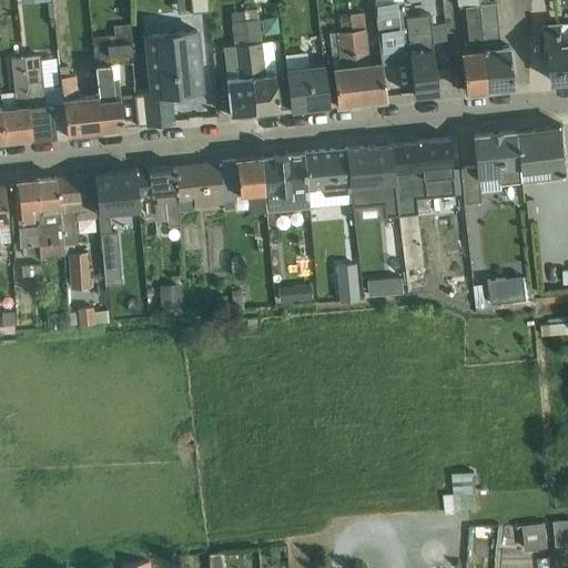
[(206,0),(175,0),(178,13),(208,11),(206,0)]
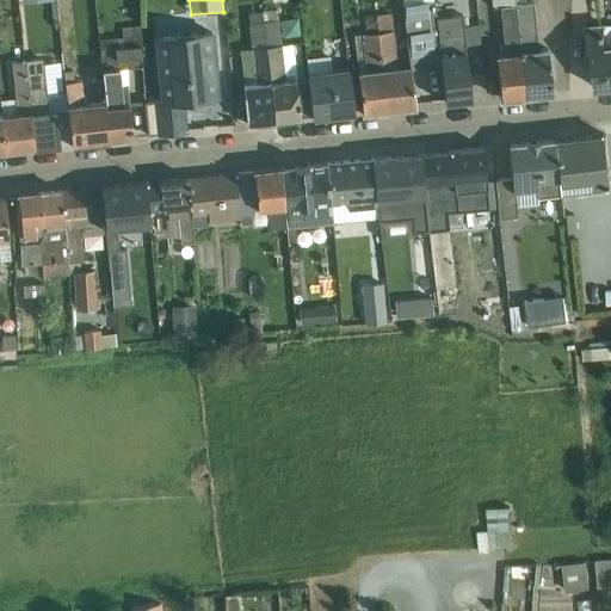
[(403,0),(411,67),(412,71),(442,67),(436,20),(433,0),(403,0)]
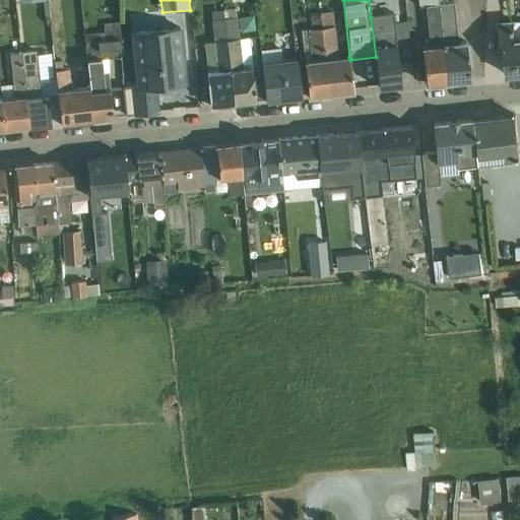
[(447,84),(438,0),(417,0),(419,9),(427,8),(430,49),(423,49),(426,86),(447,84)]
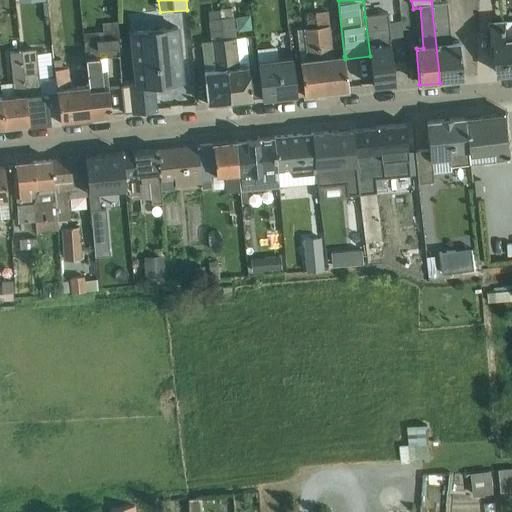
[(431,0),(440,83),(462,80),(461,64),(462,63),(460,43),(451,44),(447,0),(431,0)]
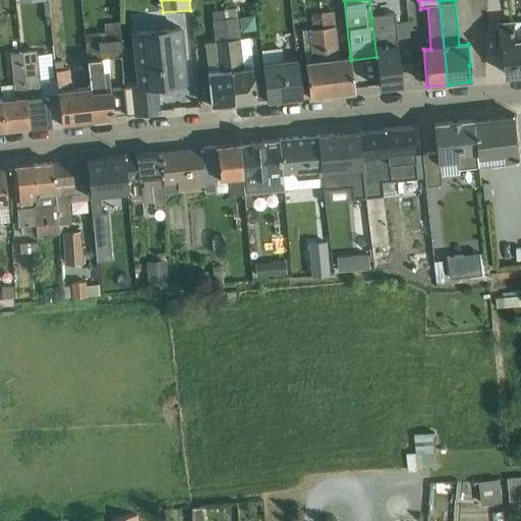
[(225,11),(234,106),(267,102),(264,77),(254,78),(250,40),(240,41),(237,10),(225,11)]
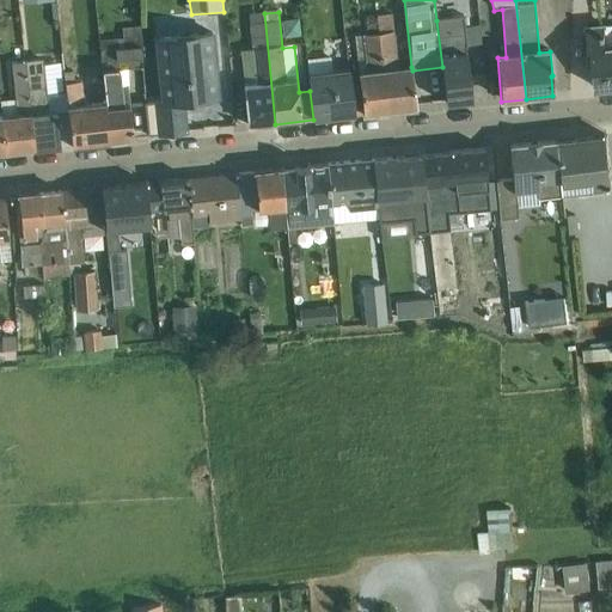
[(275,124),(264,13),(249,16),(252,51),(242,53),(249,127),(275,124)]
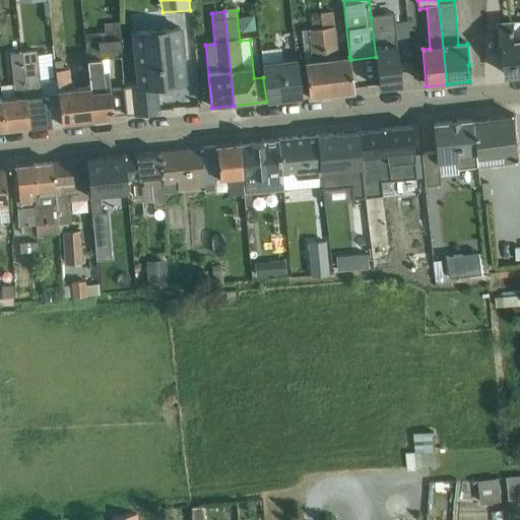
[(320,15),(329,95),(353,92),(350,60),(349,57),(337,59),(333,13),(320,15)]
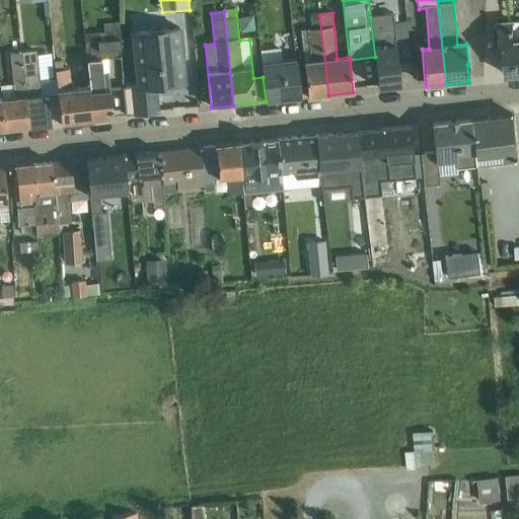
[(306,75),(308,97),(328,95),(319,15),(308,16),(310,31),(301,31),(306,75)]
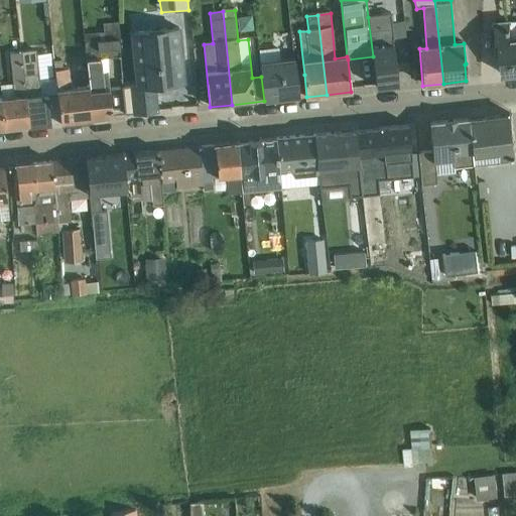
[(368,17),(373,56),(376,90),(398,87),(393,40),(392,24),(391,15),(368,17)]
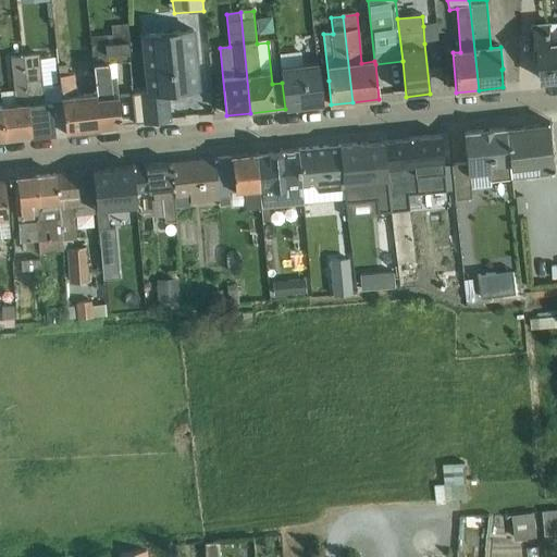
[(272,19),(256,21),(258,36),(274,35),(272,19)]
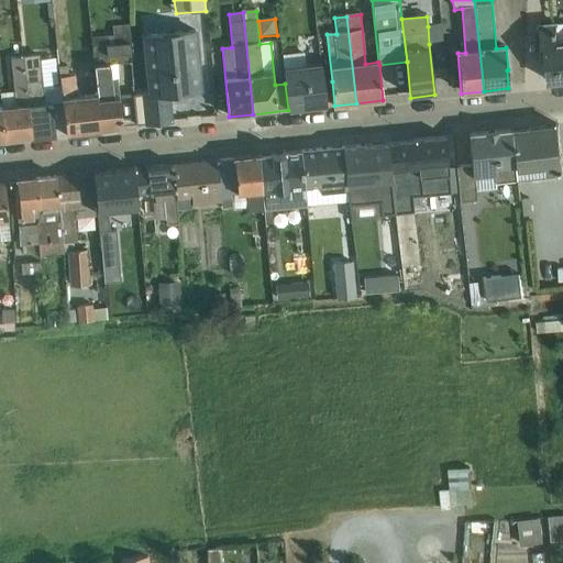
[(428,26),(429,44),(443,43),(441,24),(428,26)]
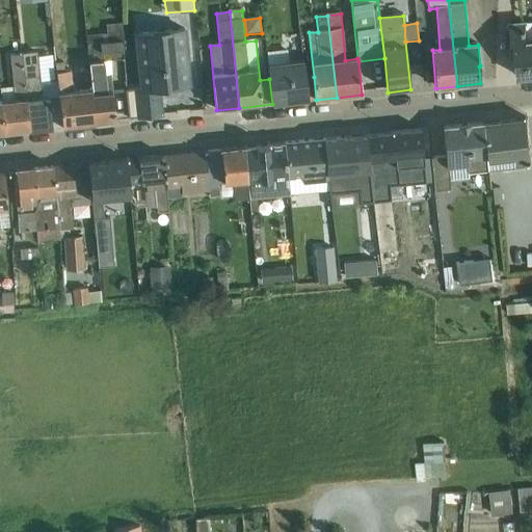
[(531,77),(531,24),(528,25),(527,23),(509,25),(512,52),(515,52),(519,79),(531,77)]
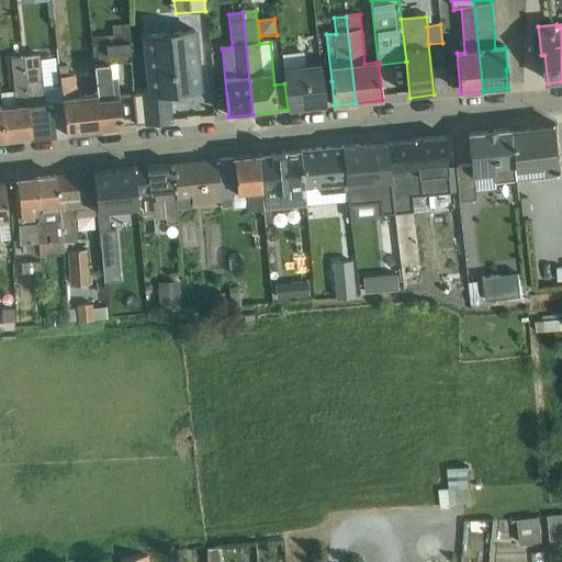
[(96,74),(101,131),(122,128),(116,64),(131,64),(128,25),(112,25),(112,36),(91,38),(96,74)]
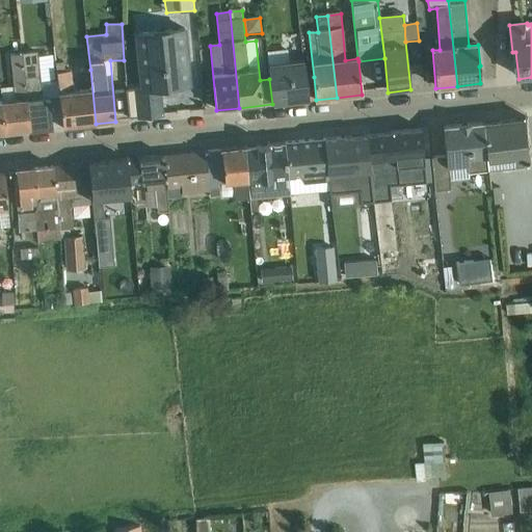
[(139,88),(126,89),(128,120),(162,116),(159,89),(190,86),(185,30),(135,34),(139,88)]
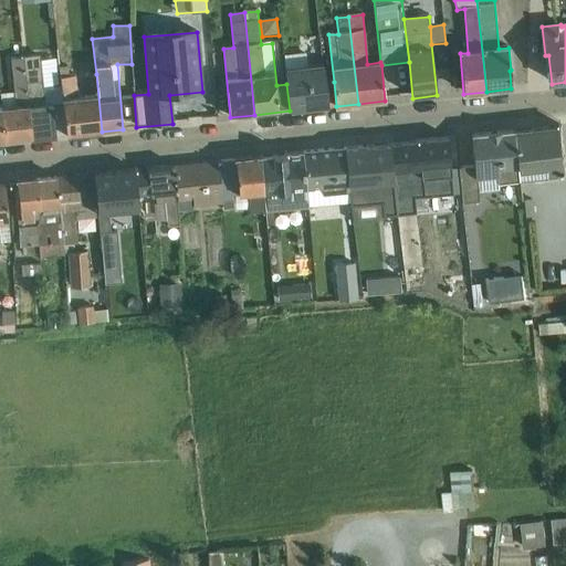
[(286,84),(290,111),(336,106),(334,82),(325,83),(323,65),(306,66),(305,54),(283,56),(286,84)]
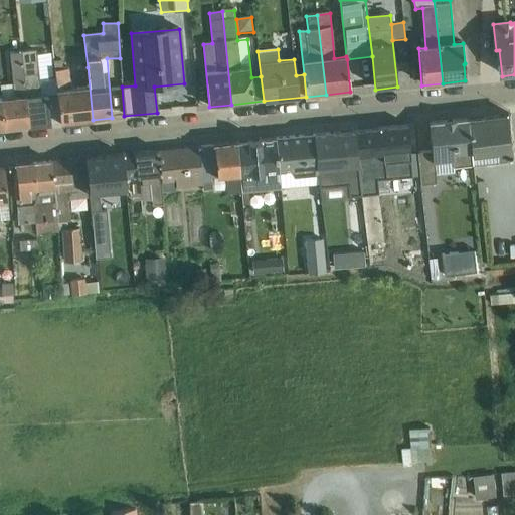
[(21,52),(28,127),(60,123),(55,78),(39,80),(36,51),(21,52)]
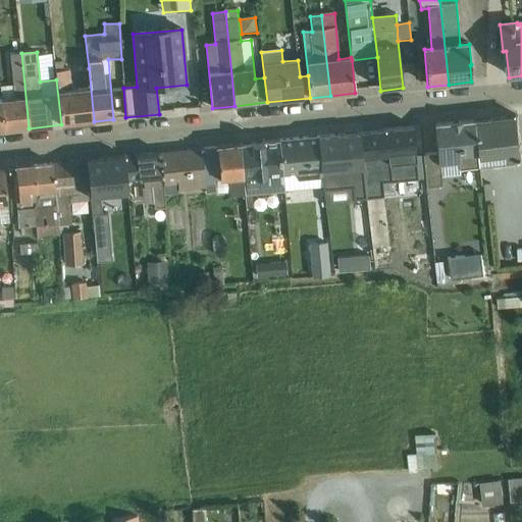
[(2,100),(5,132),(29,128),(21,53),(10,54),(14,87),(0,88),(2,100)]
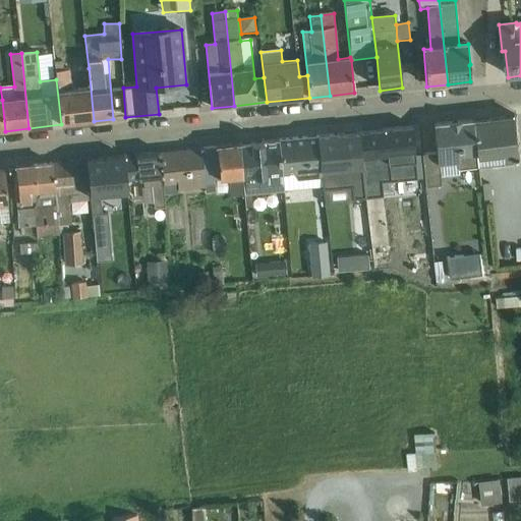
[(56,79),(61,124),(94,121),(89,68),(64,71),(63,62),(54,63),(56,79)]
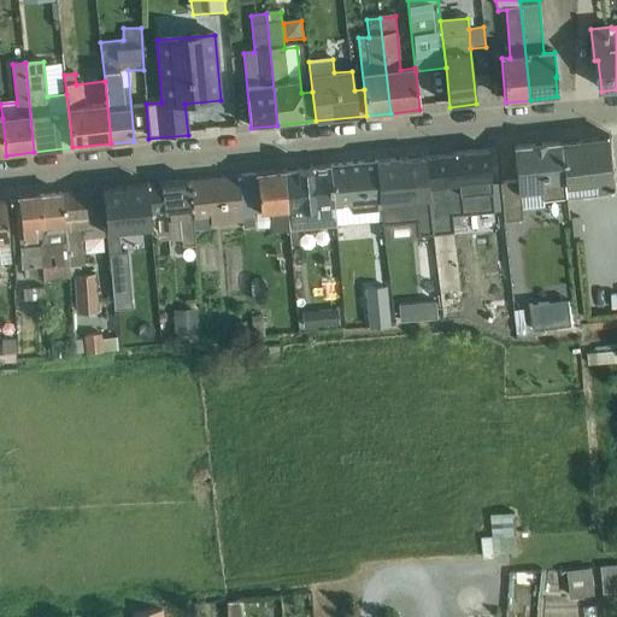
[(559,145),(564,187),(599,183),(600,193),(616,191),(612,139),(559,145)]
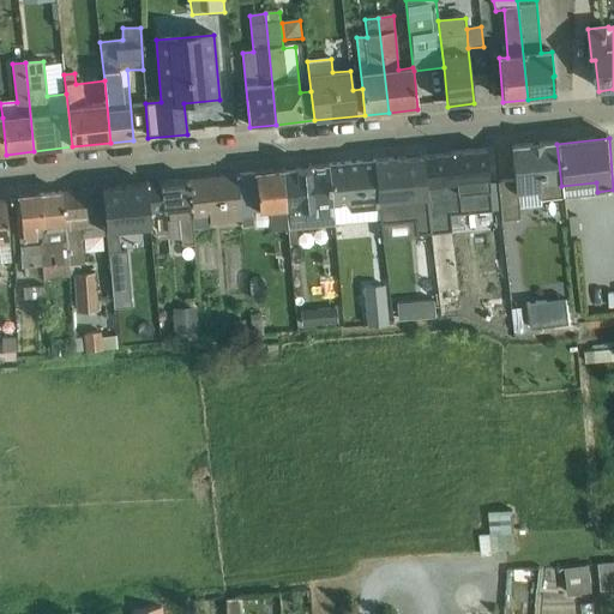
[(561,186),(557,144),(511,149),(515,182),(498,185),(503,222),(521,221),(519,210),(542,208),(541,202),(564,200),(561,186)]
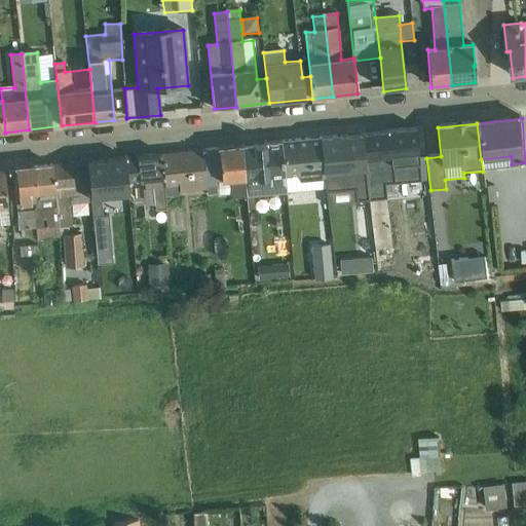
[(388,133),(395,184),(421,181),(416,129),(388,133)]
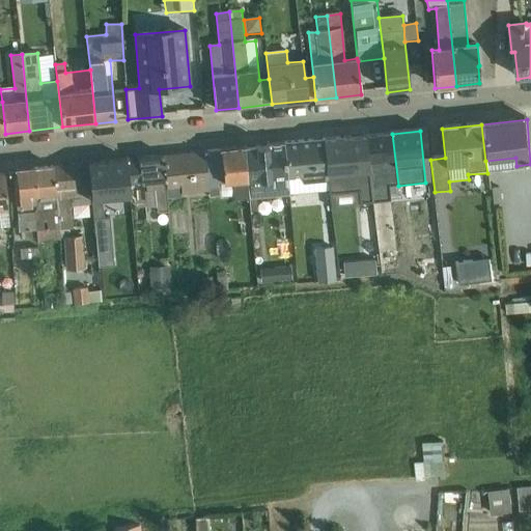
[(365,137),(373,203),(391,201),(390,187),(398,186),(392,134),(365,137)]
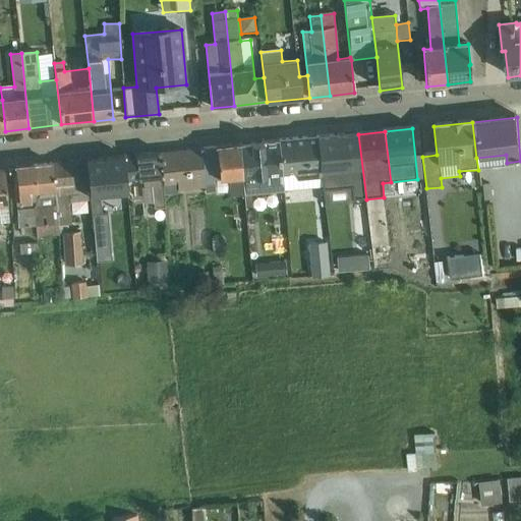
[(319,138),(322,179),(323,188),(324,192),(325,206),(353,203),(352,200),(366,199),(358,134),(319,138)]
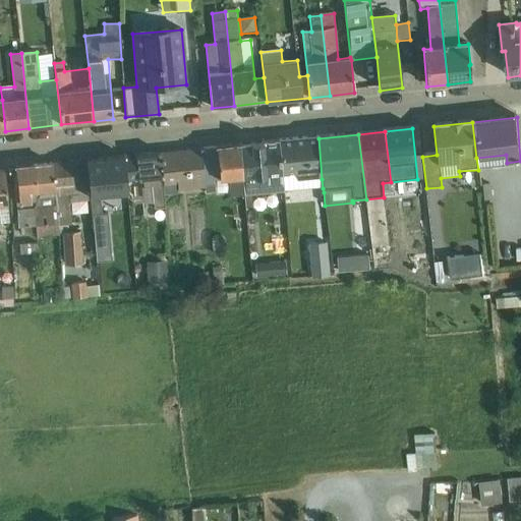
[(279,142),(283,176),(297,174),(298,182),(322,179),(319,138),(279,142)]
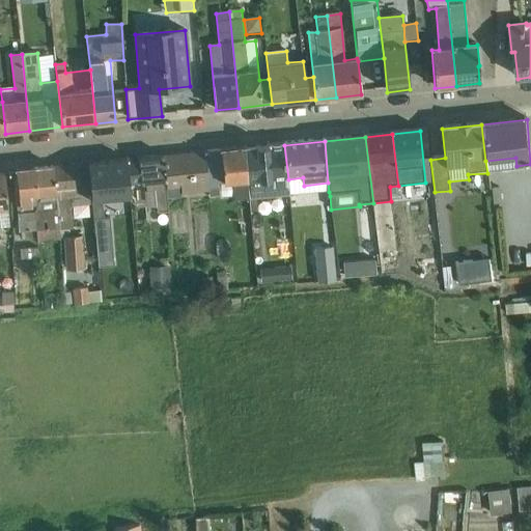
[(244,148),(250,200),(251,214),(257,213),(256,200),(290,196),(288,179),(284,145),(244,148)]
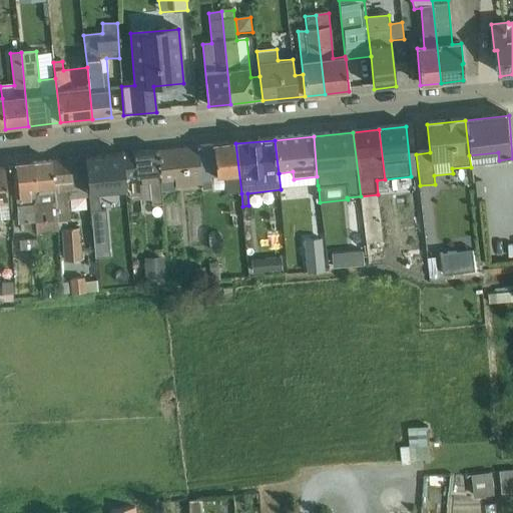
[(197,147),(201,186),(202,196),(211,195),(210,178),(224,177),(226,194),(241,193),(235,143),(197,147)]
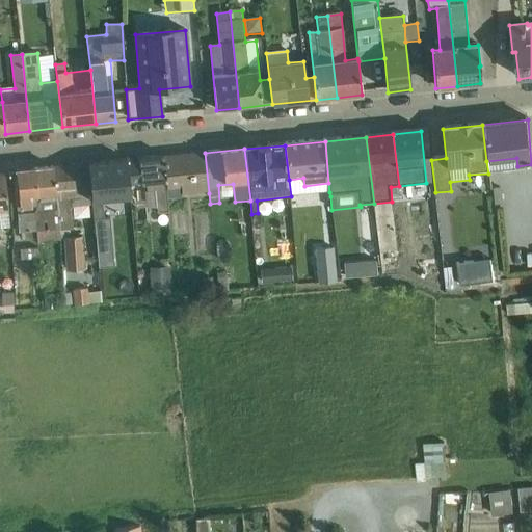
[(163,157),(168,201),(182,198),(182,195),(209,193),(205,153),(163,157)]
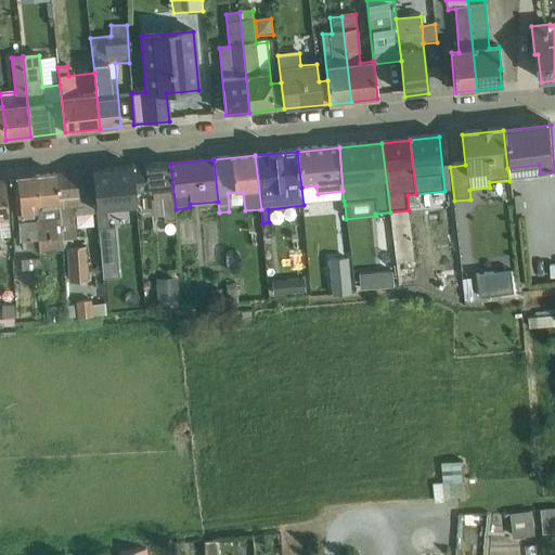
[(132,168),(134,194),(153,192),(153,201),(162,201),(164,224),(177,222),(176,209),(170,164),(132,168)]
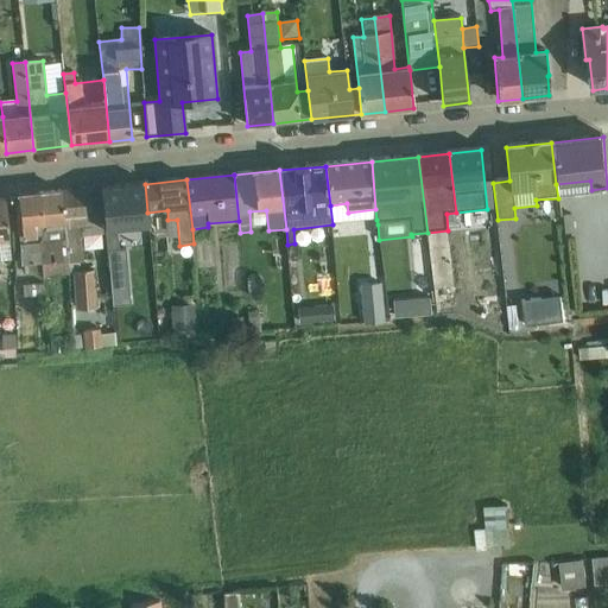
[(556,184),(558,198),(558,200),(591,196),(591,190),(590,181),(556,184)]
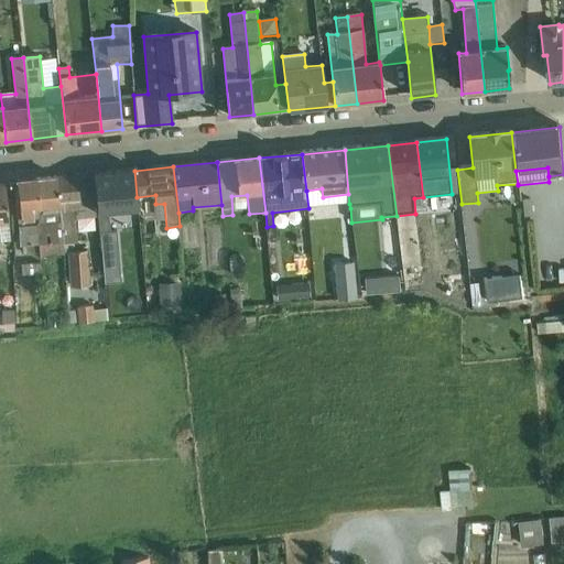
[(94,176),(98,218),(105,284),(122,282),(120,256),(119,256),(117,234),(110,234),(109,214),(138,210),(137,197),(134,171),(94,174),(94,176)]
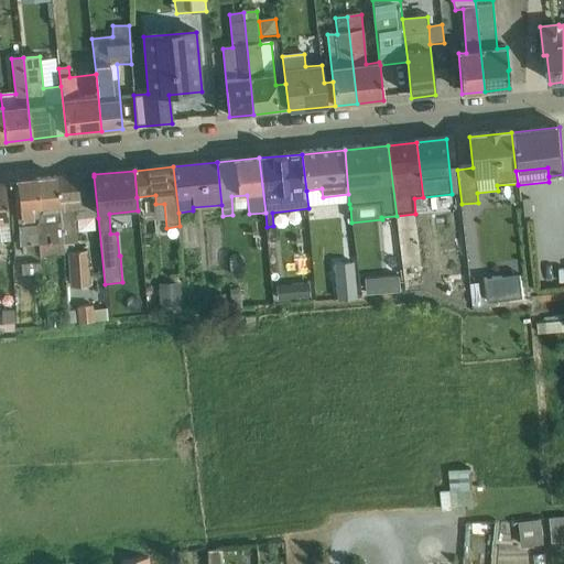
[(56,179),(64,255),(67,255),(69,288),(90,286),(87,250),(73,252),(72,245),(77,245),(75,220),(98,218),(94,176),(84,177),(84,175),(56,179)]
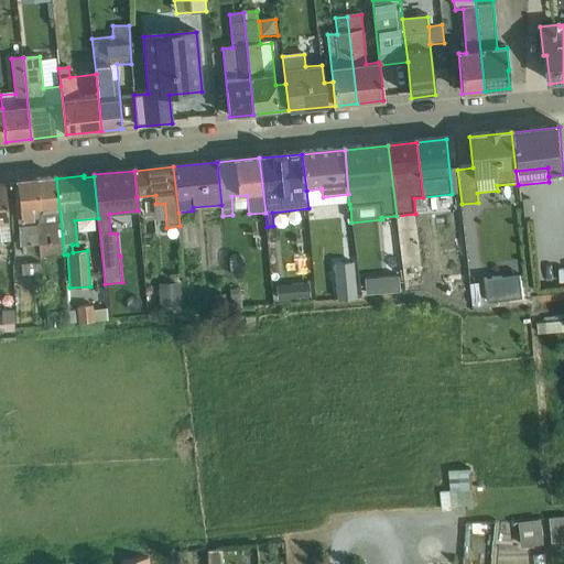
[(38,226),(39,256),(40,257),(64,255),(56,179),(36,180),(41,219),(38,226)]
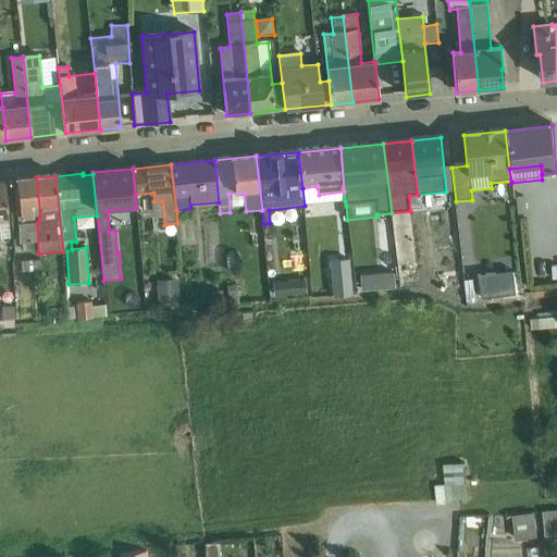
[(40,217),(36,177),(16,180),(19,203),(15,203),(20,244),(22,243),(23,254),(38,252),(37,223),(40,217)]
